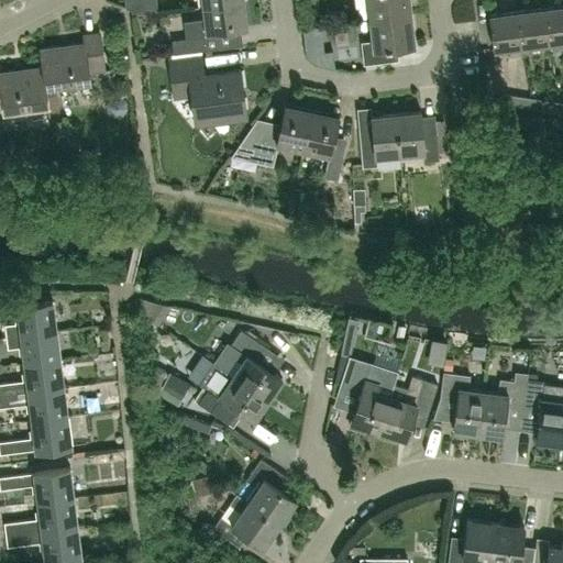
[(132,15),(144,13),(157,11),(155,0),(124,0),(125,8),(131,10),(132,15)]
